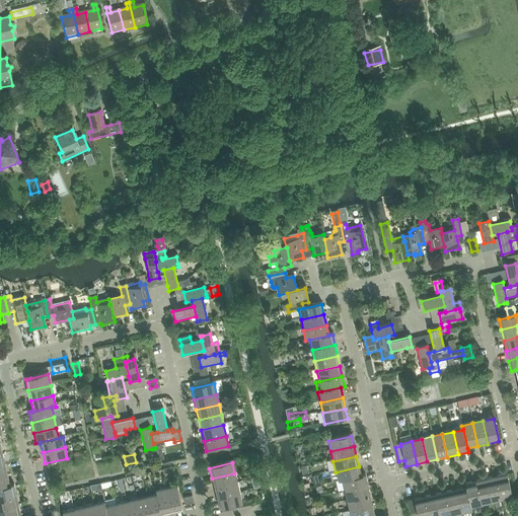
[(338,483),(342,482),(361,476),(359,466),(336,472),(338,483)]
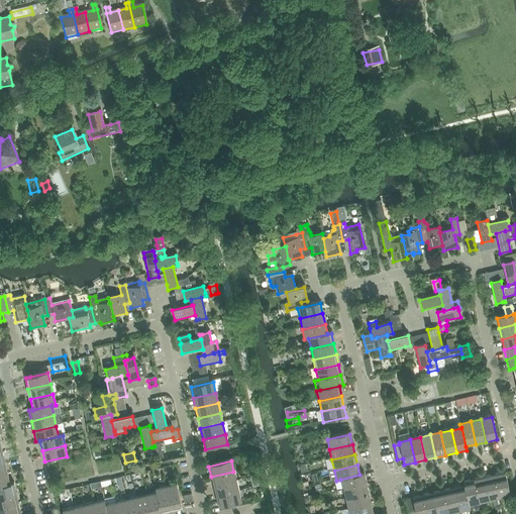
[(236,482),(233,472),(211,477),(213,487),(236,482)]
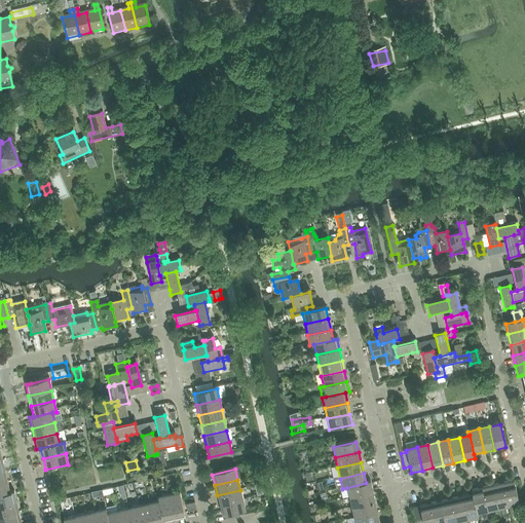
[(514,482),(502,485),(508,508),(519,506),(514,482)]
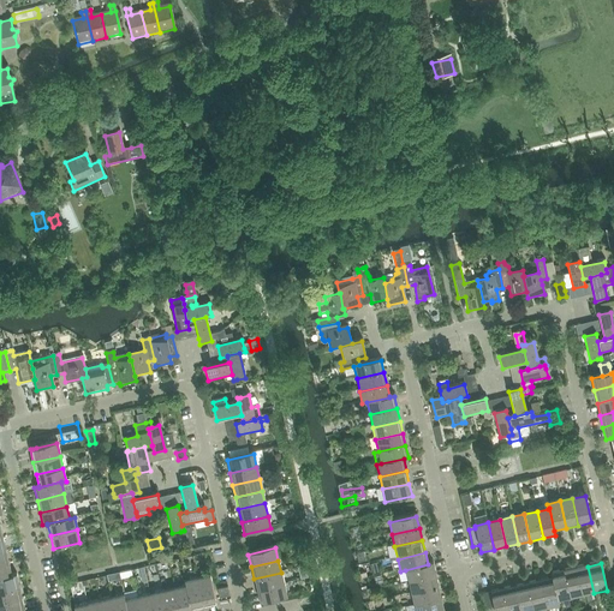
[(0,580),(11,577),(9,564),(0,567),(0,580)]
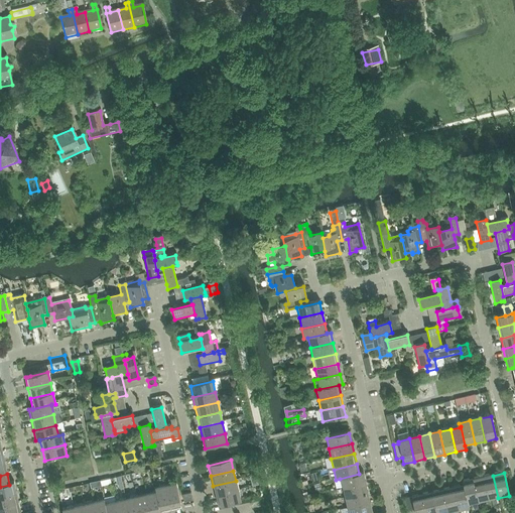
[(340,479),(342,489),(365,484),(363,474),(359,474),(340,479)]
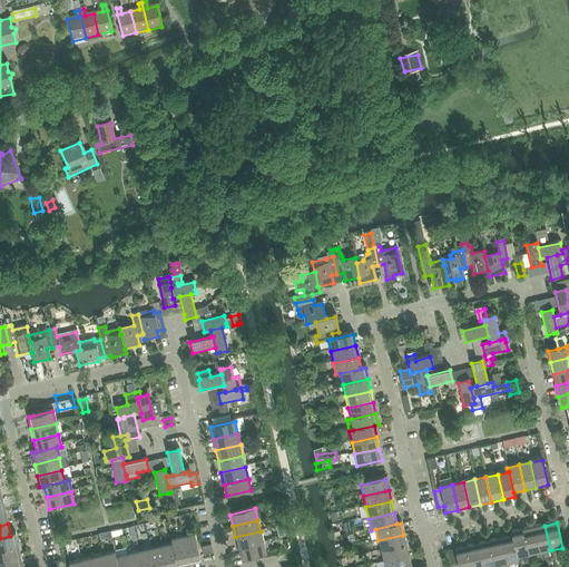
[(550,550),(545,526),(533,528),(539,553),(550,550)]
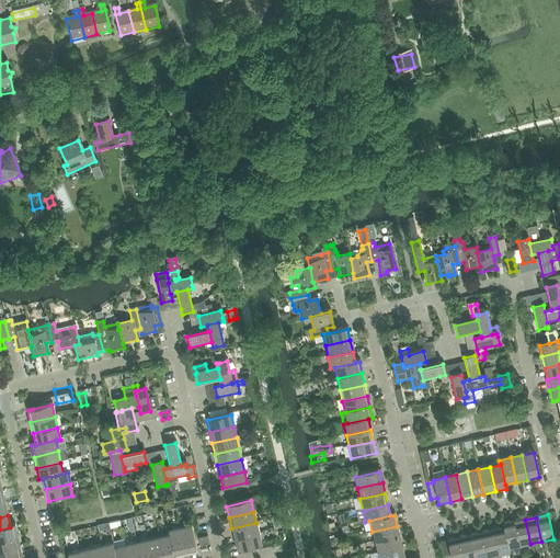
[(530,544),(525,520),(514,522),(520,547),(530,544)]
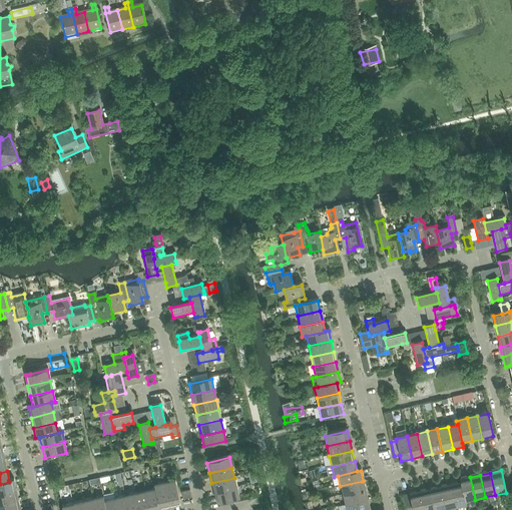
[(465,502),(475,500),(470,477),(459,480),(460,484),(461,483),(465,502)]
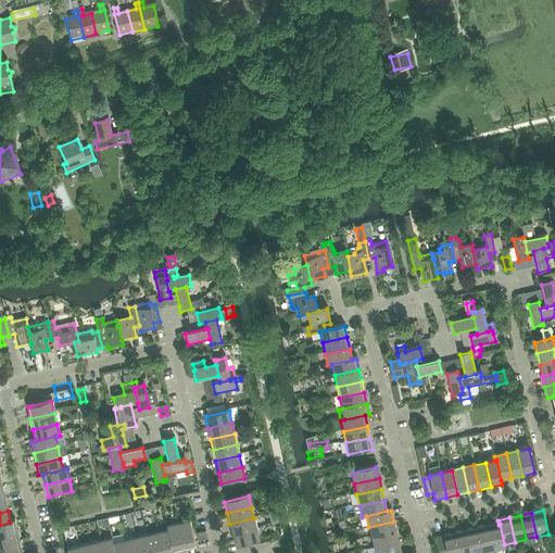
[(232,536),(256,529),(254,518),(229,524),(232,536)]
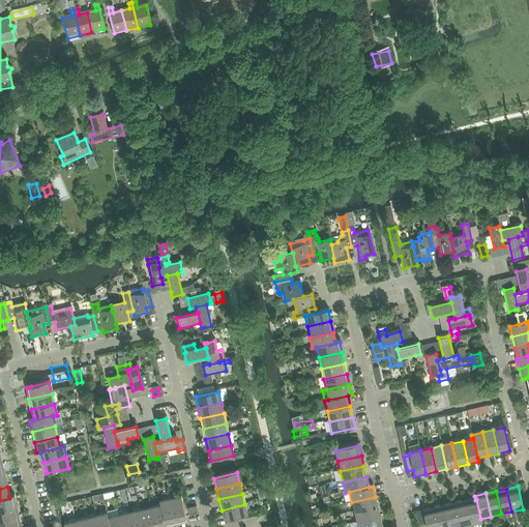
[(0,510),(17,507),(13,497),(9,498),(0,500),(0,510)]
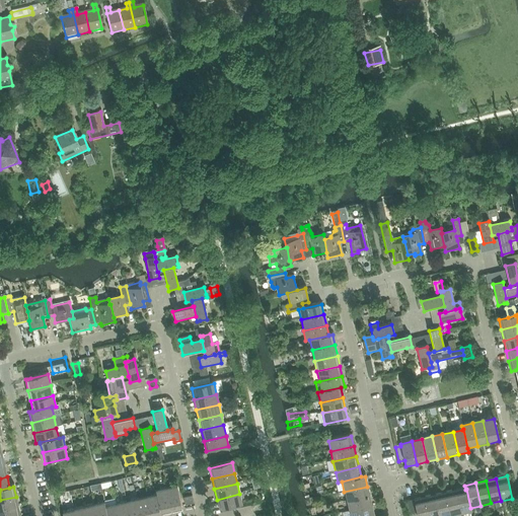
[(177,487),(166,489),(171,512),(182,510),(177,487)]
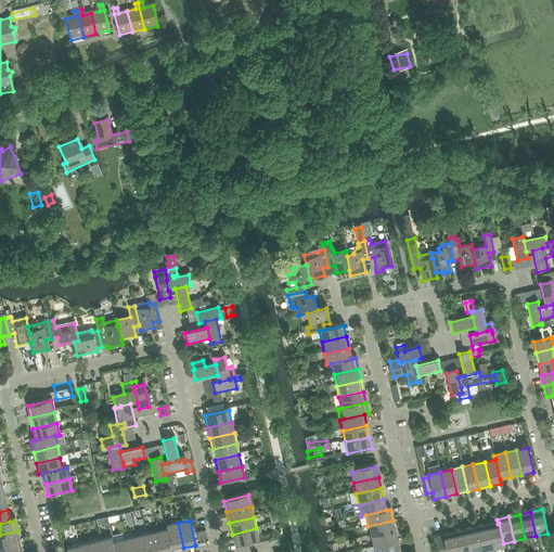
[(371,537),(395,531),(393,521),(368,526),(371,537)]
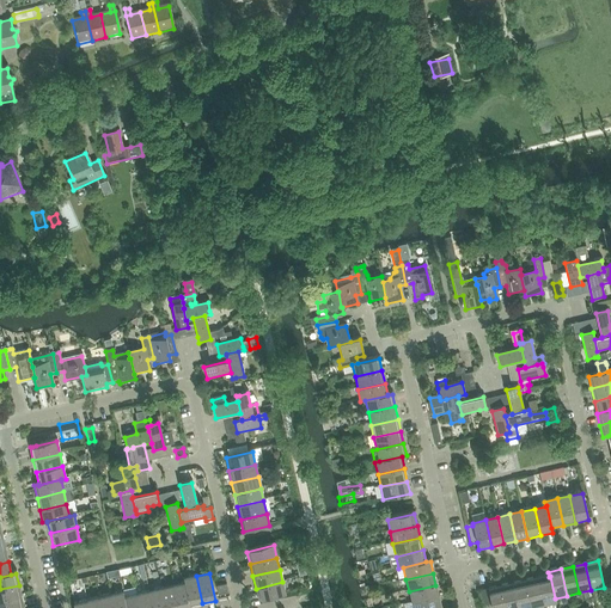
[(202,603),(196,576),(184,579),(185,584),(190,606),(202,603)]
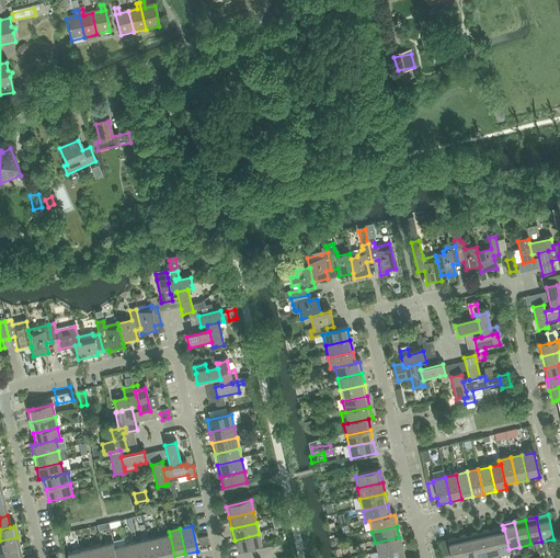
[(504,528),(503,530),(492,532),(499,556),(510,554),(509,549),(504,528)]
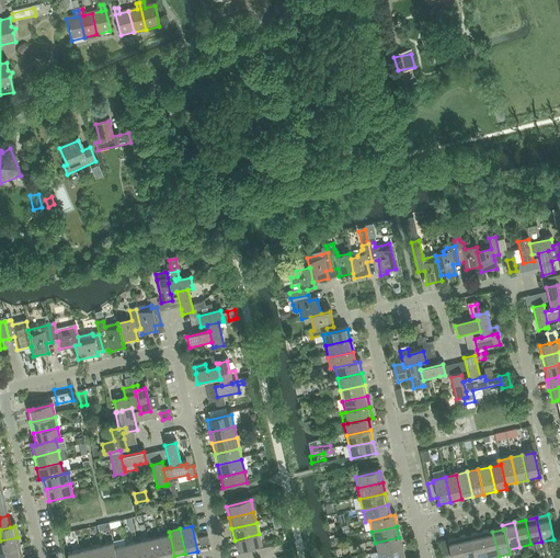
[(499,556),(492,532),(481,534),(487,557),(494,557),(499,556)]
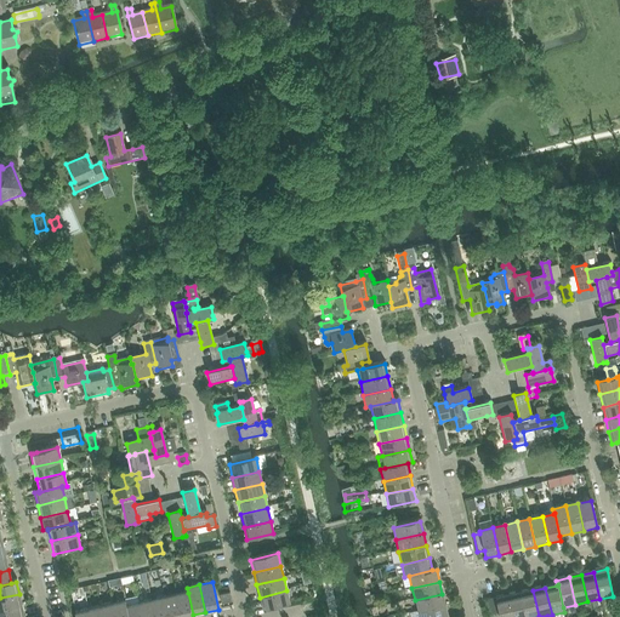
[(260,598),(262,610),(289,604),(286,590),(260,598)]
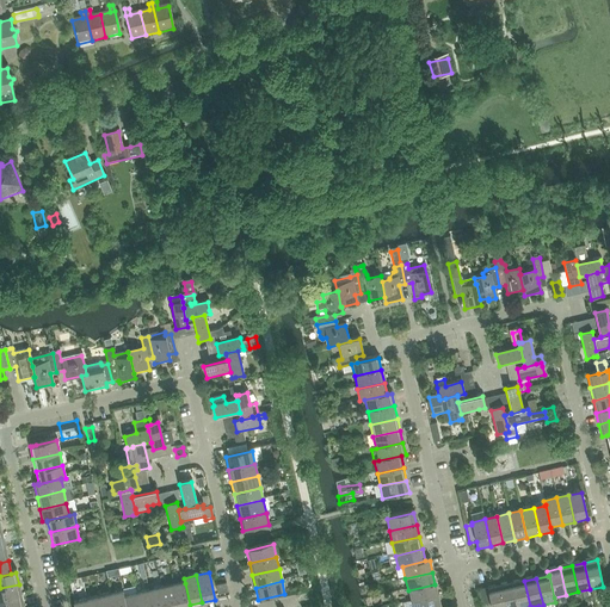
[(530,606),(524,581),(512,583),(517,606),(530,606)]
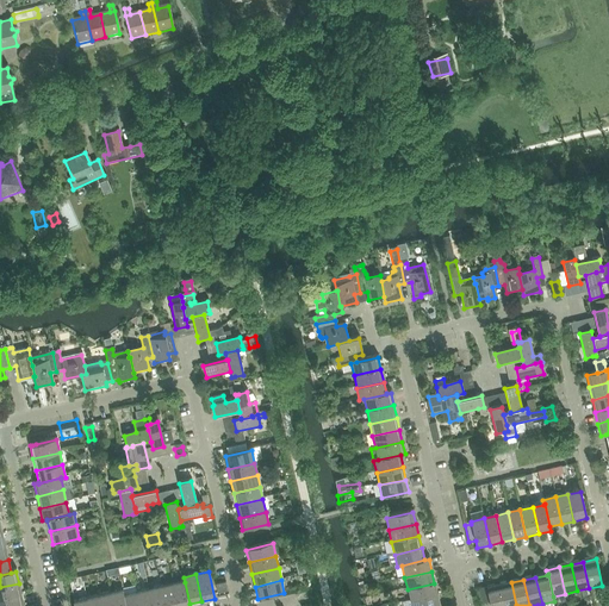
[(190,604),(185,582),(173,585),(176,605),(190,605),(190,604)]
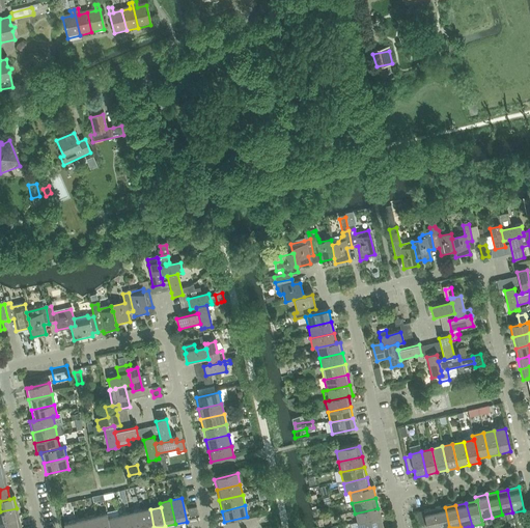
[(449,527),(445,507),(435,510),(438,527),(449,527)]
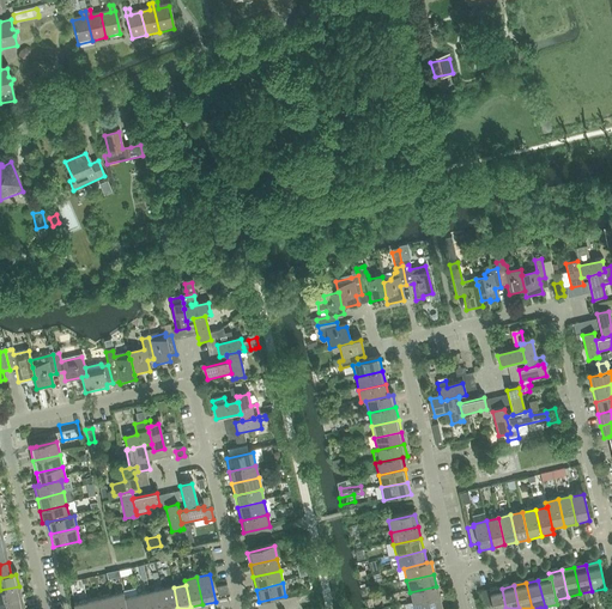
[(0,603),(22,598),(19,586),(0,590),(0,603)]
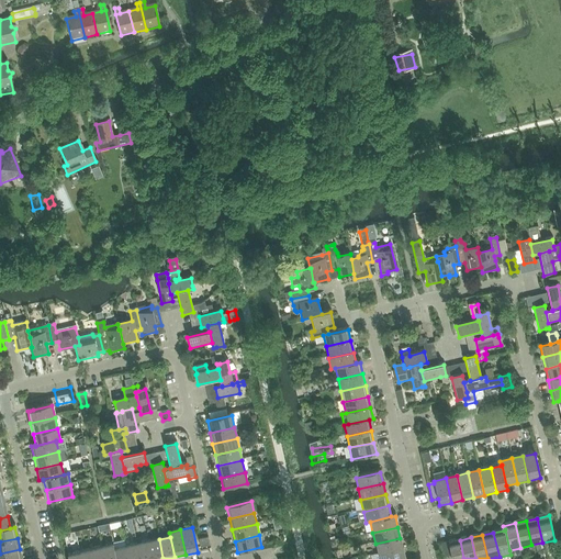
[(200,549),(209,547),(206,538),(198,540),(200,549)]
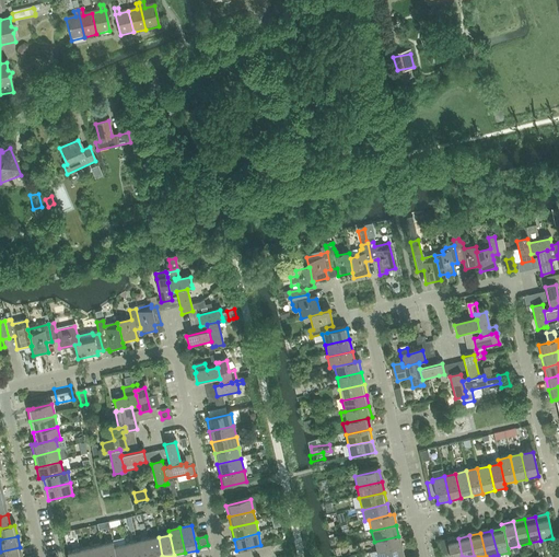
[(376,554),(402,548),(398,536),(374,542),(376,554)]
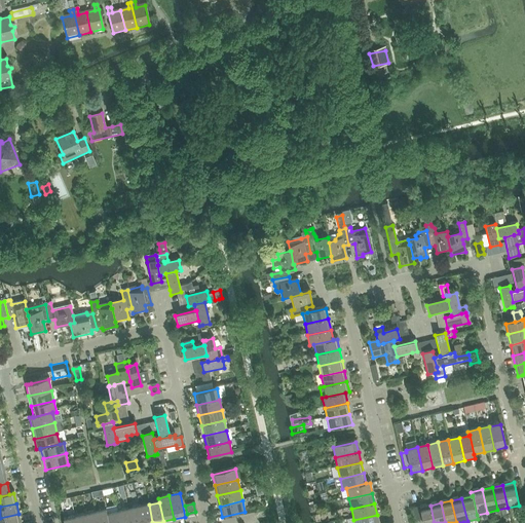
[(152,522),(149,505),(138,507),(141,522),(152,522)]
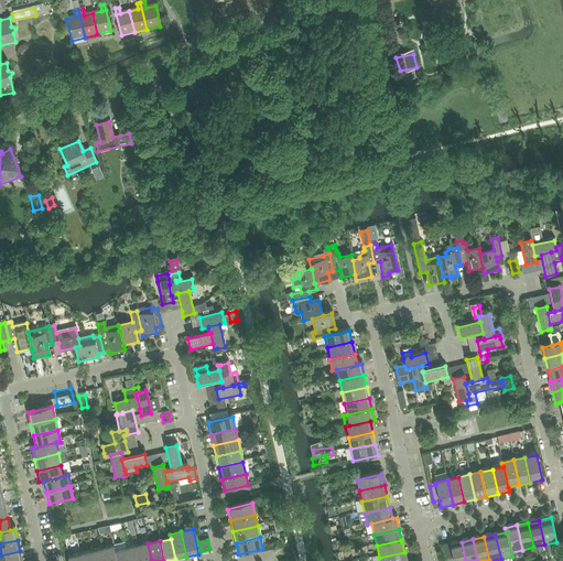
[(450,545),(451,549),(443,551),(445,560),(450,560),(453,559),(453,560),(465,560),(462,542),(450,545)]
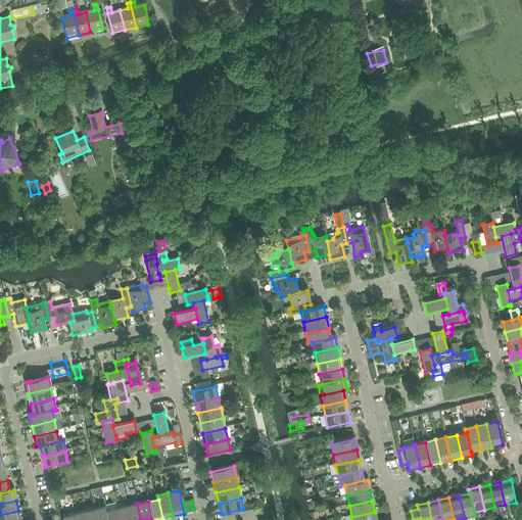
[(127,507),(129,519),(140,519),(137,504),(127,507)]
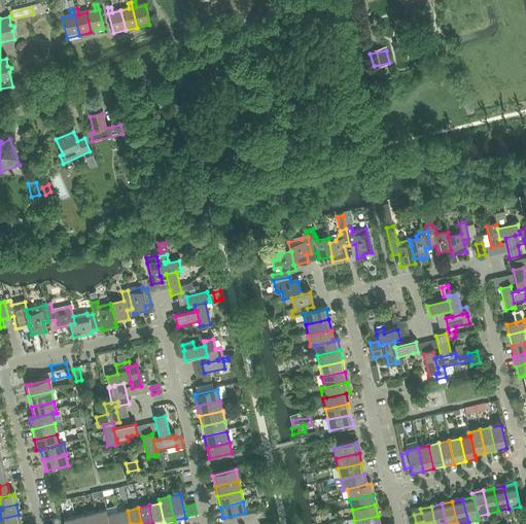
[(116,509),(106,511),(106,512),(107,515),(108,523),(119,523),(117,513),(116,509)]
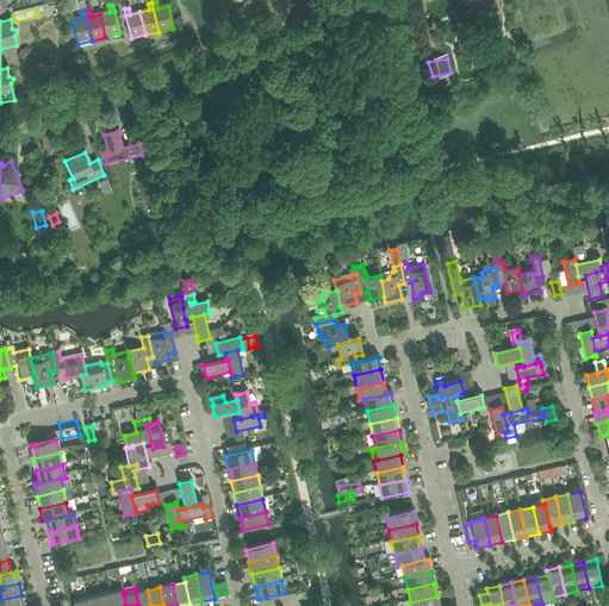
[(150,605),(148,591),(136,593),(138,605),(150,605)]
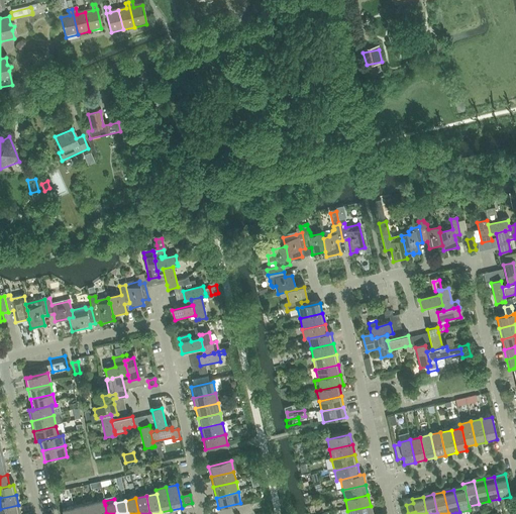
[(106,513),(105,505),(104,502),(94,504),(95,513),(106,513)]
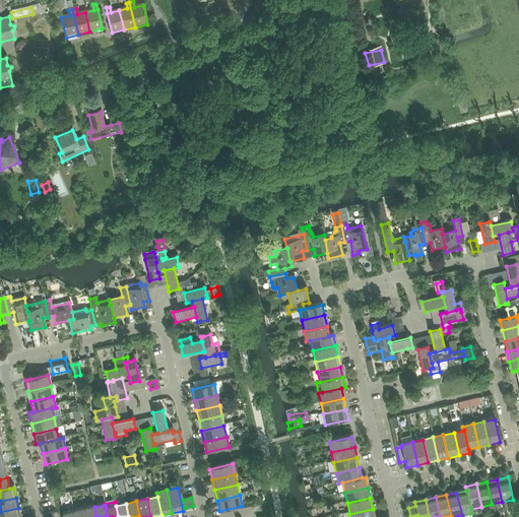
[(83,509),(84,516),(95,516),(94,507),(83,509)]
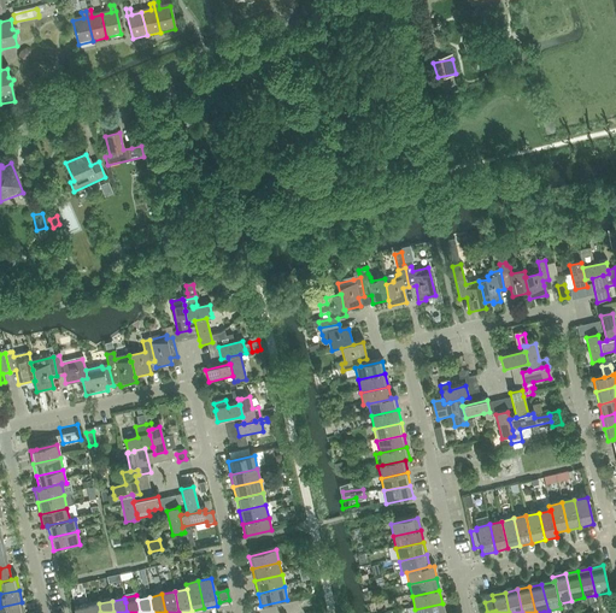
[(24,612),(22,602),(0,607),(0,612),(24,612)]
